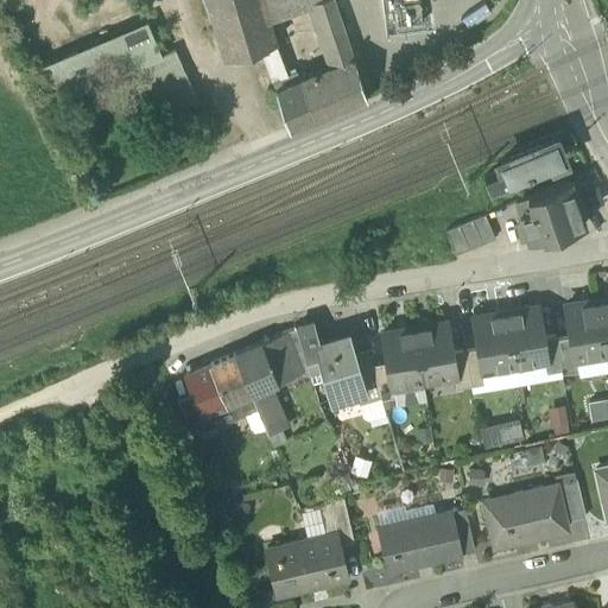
[(261,0),(208,0),(226,58),(259,49),(274,43),(267,17),(261,0)]
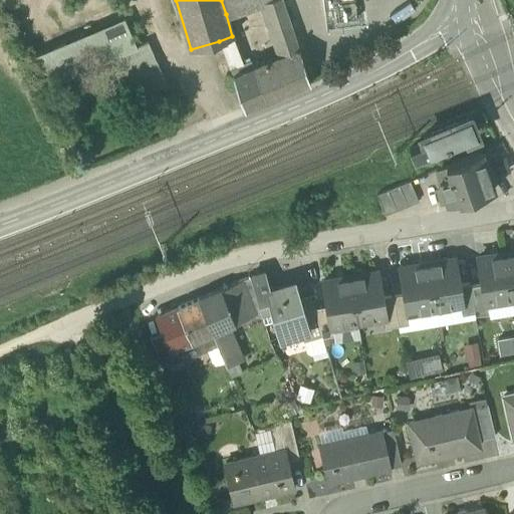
[(221,0),(226,14),(263,3),(273,0),(221,0)]
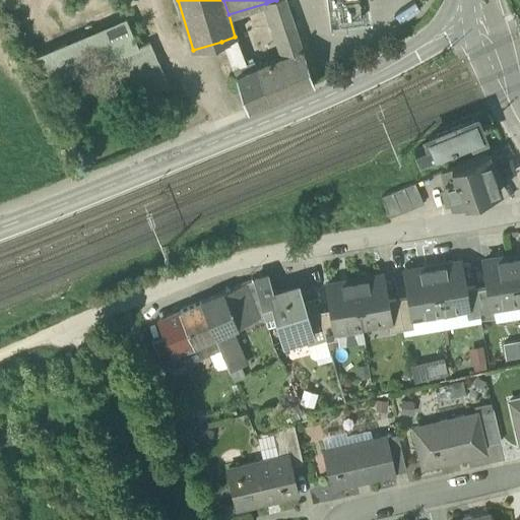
[(285,0),(276,0),(266,3),(283,57),(303,49),(285,0)]
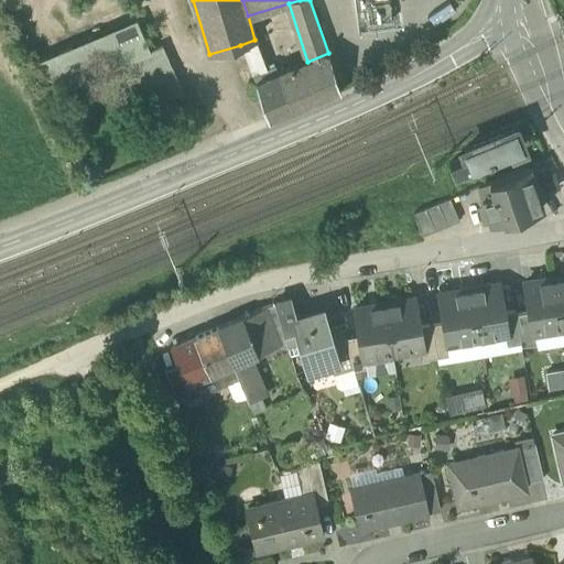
[(137,21),(72,49),(84,78),(133,58),(150,52),(150,51),(137,21)]
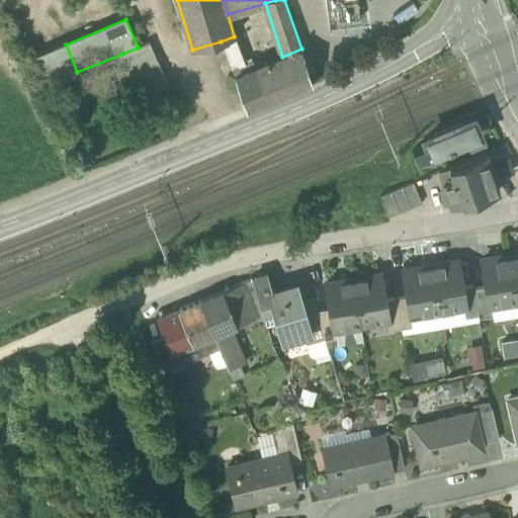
[(221,41),(232,70),(245,65),(234,36),(221,41)]
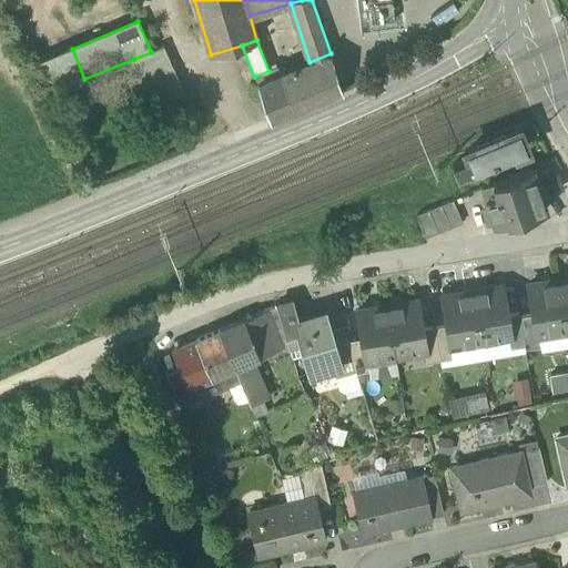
[(163,46),(151,51),(151,52),(134,59),(146,87),(175,74),(163,46)]
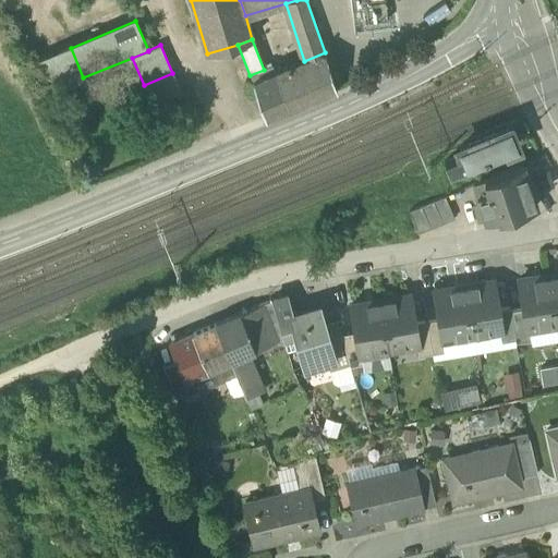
[(71,48),(38,61),(50,92),(83,77),(71,48)]
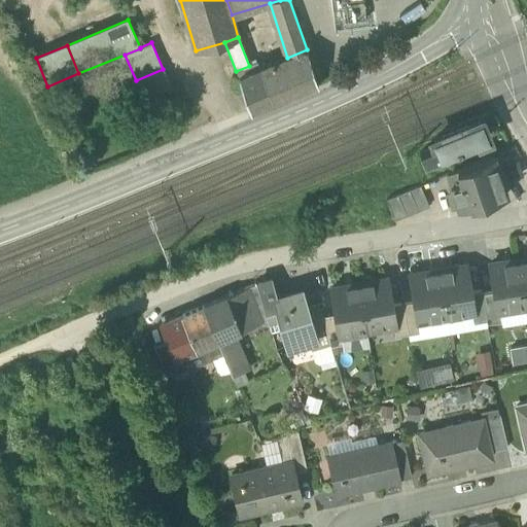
[(259,69),(238,77),(250,112),(317,84),(307,49),(287,58),(259,69)]
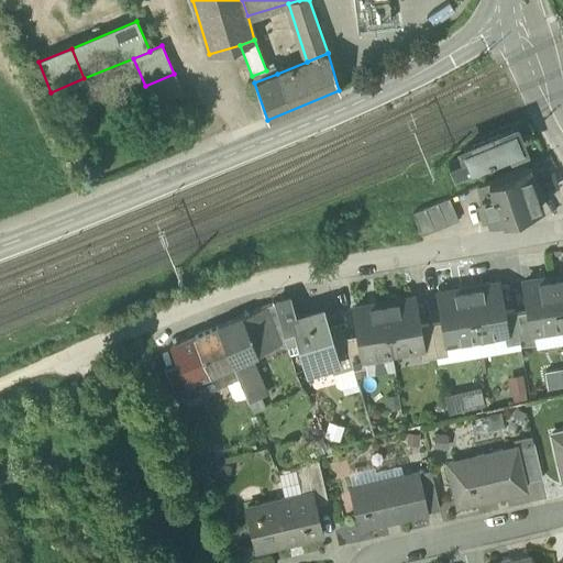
[(266,70),(252,76),(254,83),(277,74),(275,67),(266,70)]
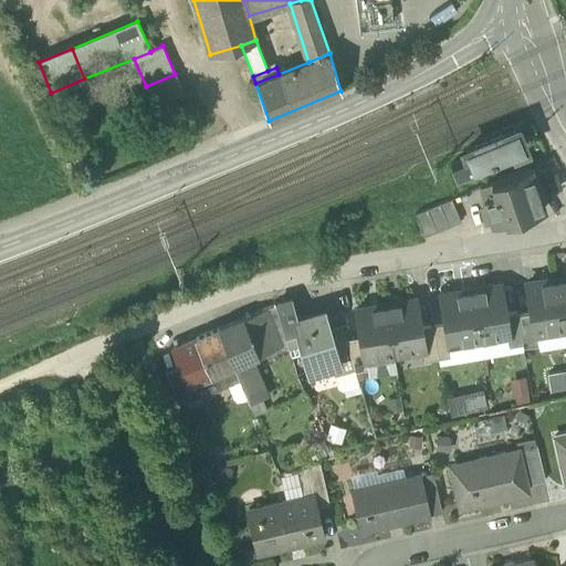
[(175,74),(146,86),(152,98),(180,87),(175,74)]
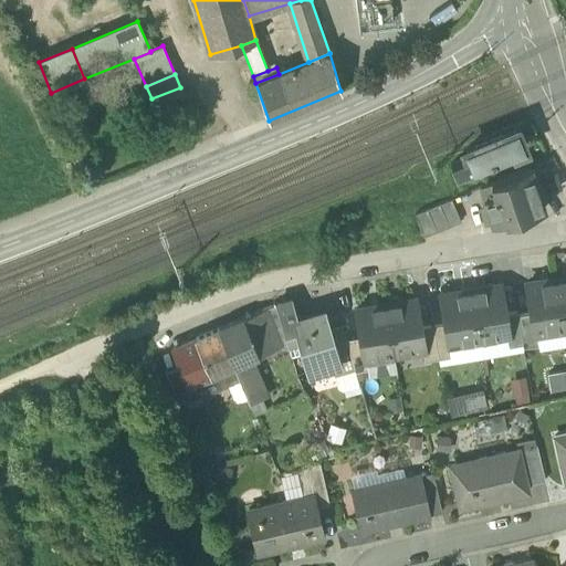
[(519,132),(467,152),(470,158),(454,165),(459,177),(525,150),(519,132)]
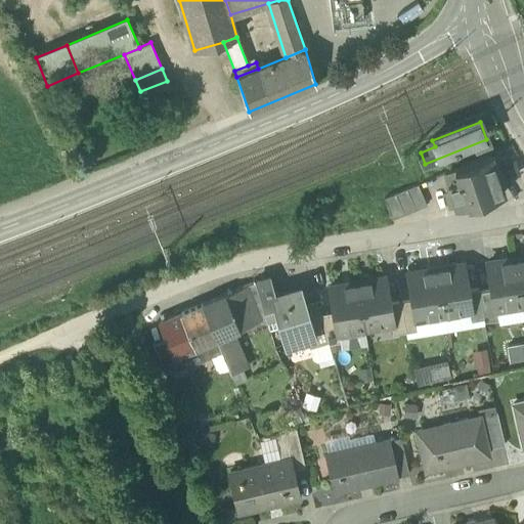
[(489,154),(444,171),(455,206),(466,203),(467,204),(476,201),(476,202),(503,193),(489,154)]
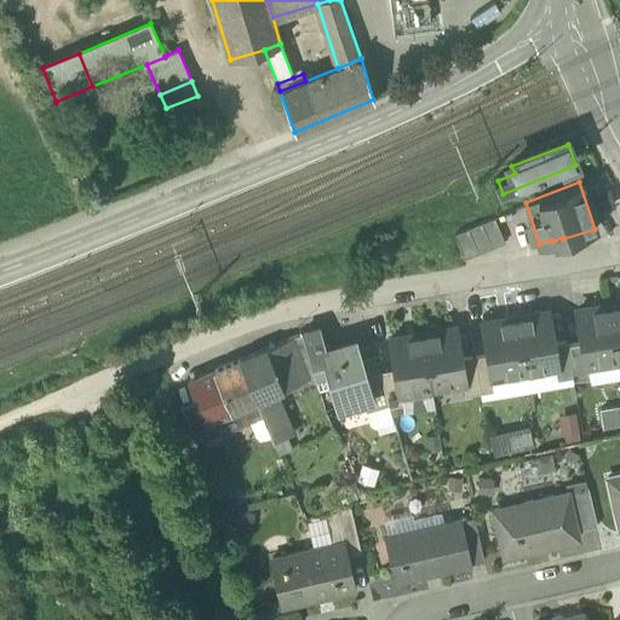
[(504,241),(494,214),(481,220),(491,246),(504,241)]
